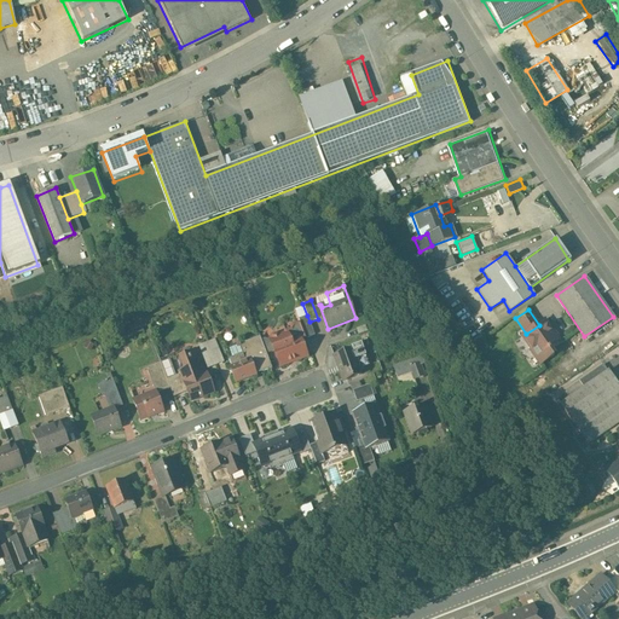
[(310,322),(307,316),(299,319),(300,323),(305,339),(314,335),(310,322)]
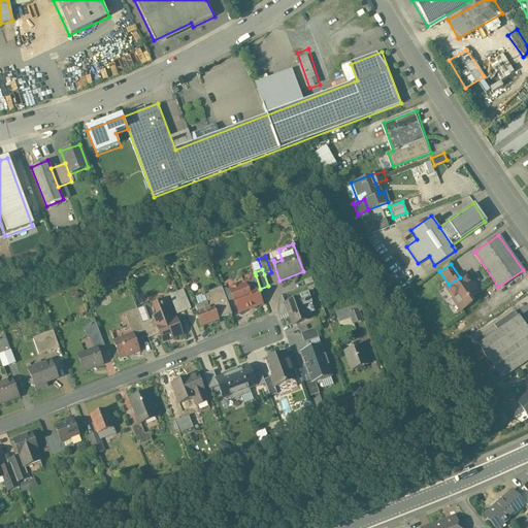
[(479,294),(464,274),(460,277),(449,285),(447,287),(463,310),(473,303),(470,299),(479,294)]
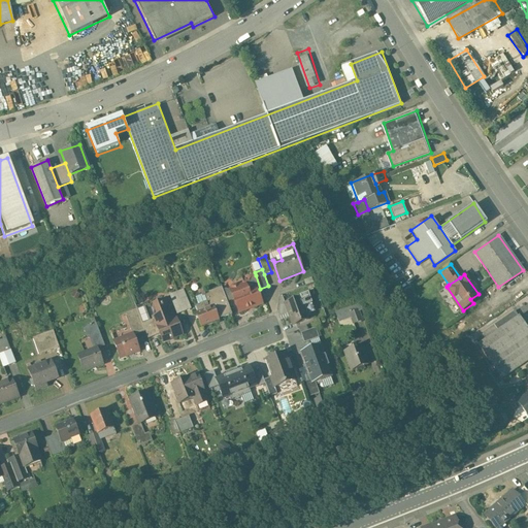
[(249,282),(243,284),(244,285),(239,287),(236,286),(232,287),(231,290),(230,291),(235,304),(235,303),(239,312),(262,303),(256,290),(260,289),(256,275),(250,278),(249,282)]
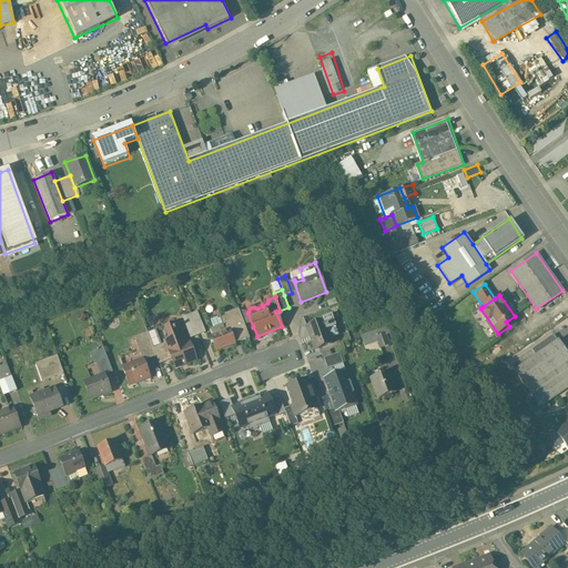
[(213,336),(211,337),(216,352),(235,344),(234,343),(249,337),(239,310),(220,317),(225,332),(213,336)]
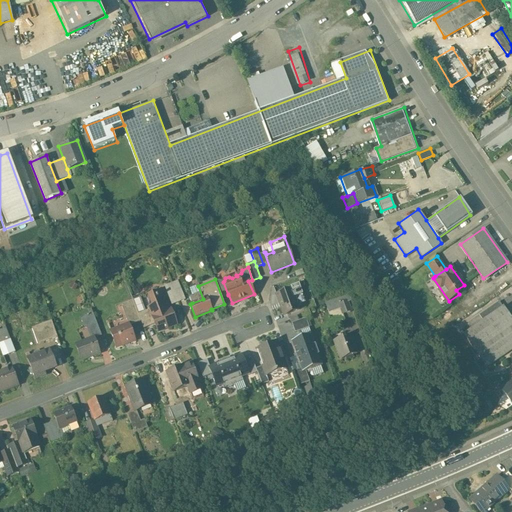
[(198,286),(195,286),(193,285),(190,287),(189,289),(192,296),(189,297),(188,299),(190,302),(192,303),(203,299),(198,286)]
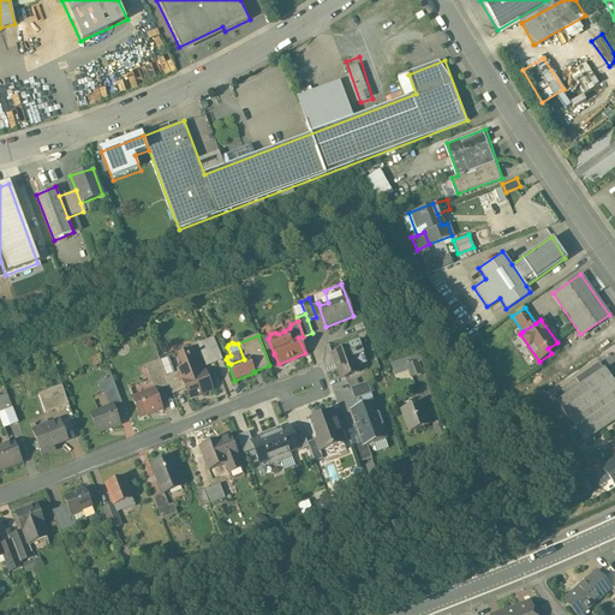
[(216,345),(209,348),(214,363),(222,360),(216,345)]
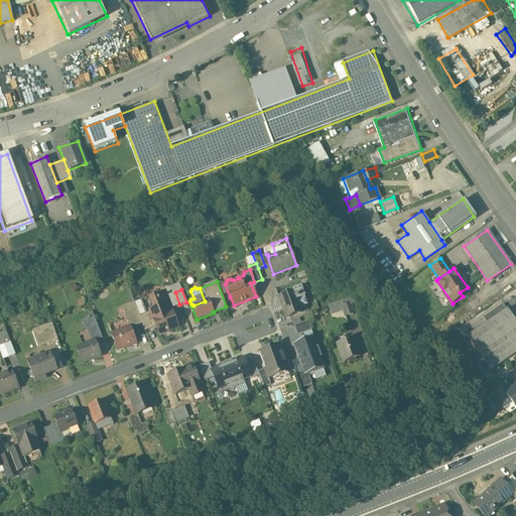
[(301,289),(296,291),(298,298),(304,296),(301,289)]
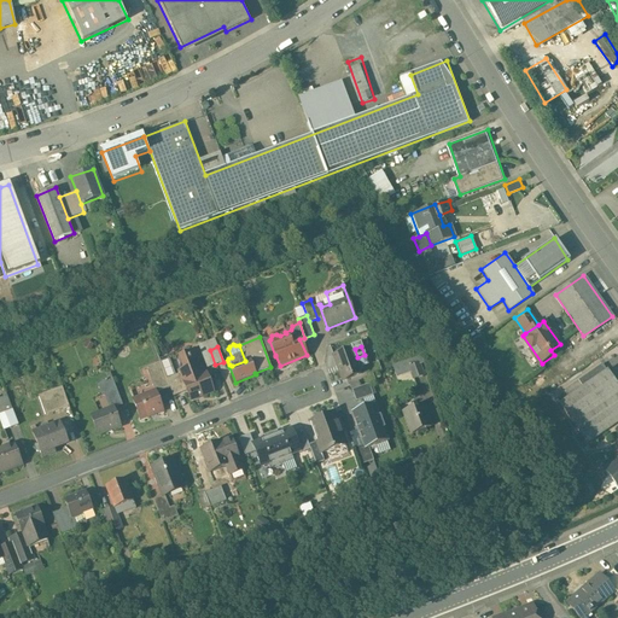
[(353,349),(333,356),(343,380),(361,373),(353,349)]
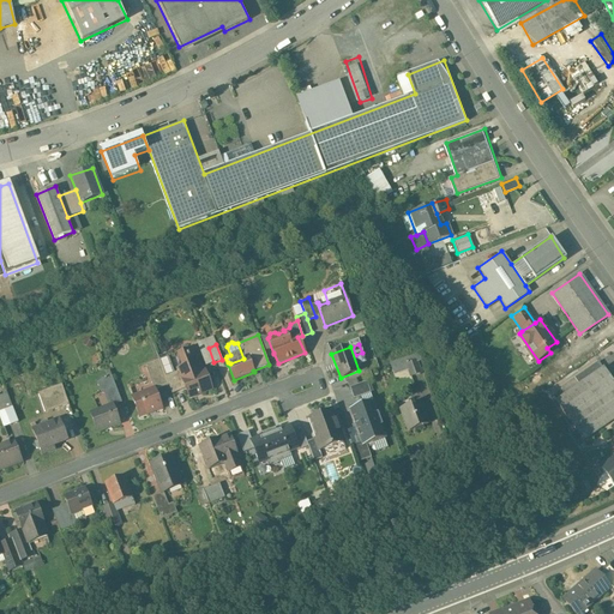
[(214,362),(209,348),(200,350),(206,366),(214,362)]
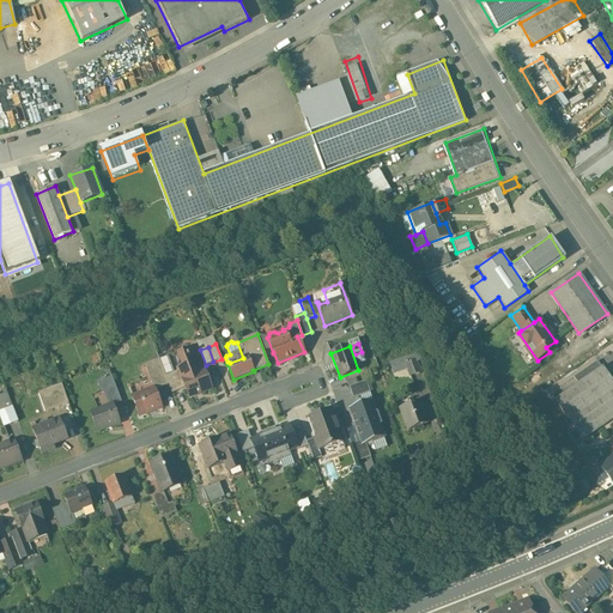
[(165,376),(168,382),(174,380),(176,387),(183,383),(182,380),(201,372),(194,353),(189,356),(188,353),(181,357),(184,368),(174,372),(165,376)]
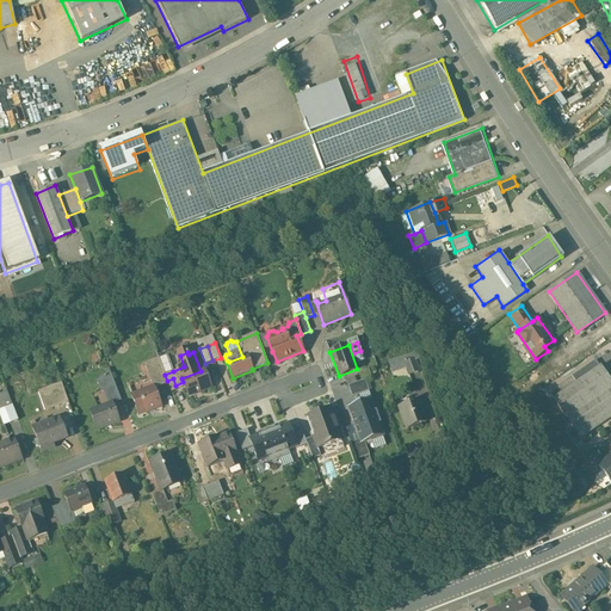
[(417,352),(402,357),(405,362),(414,358),(414,359),(418,358),(417,352)]
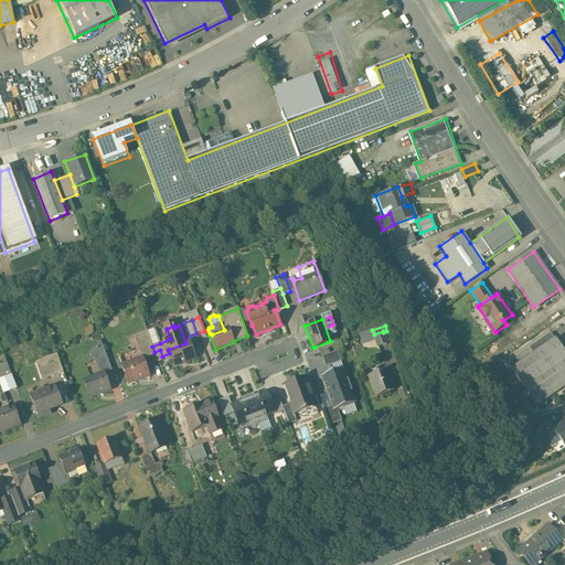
[(146,329),(152,347),(160,343),(155,329),(147,331),(147,328),(146,329)]
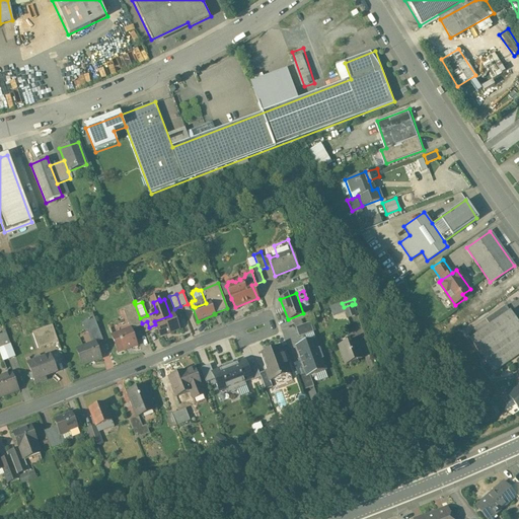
[(134,304),(123,309),(130,329),(131,329),(142,325),(142,323),(140,318),(134,302),(134,304)]
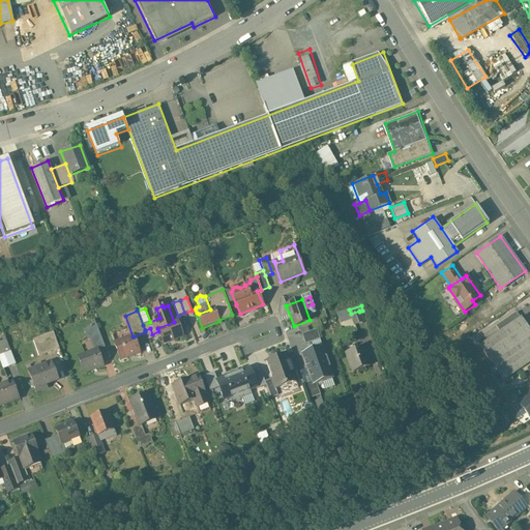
[(351,314),(349,310),(337,314),(341,322),(352,318),(351,314)]
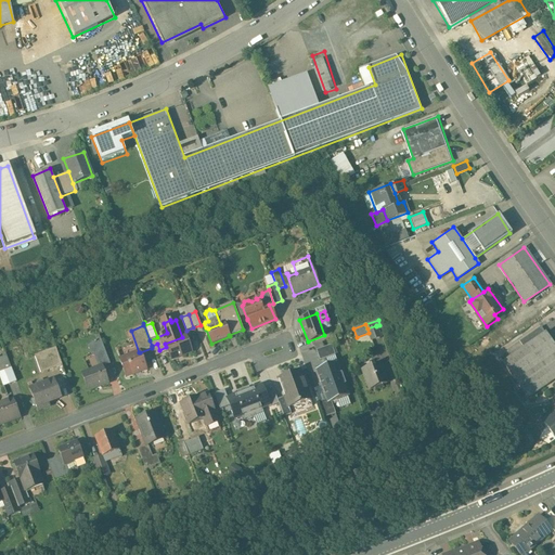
[(376,325),(368,328),(369,333),(372,340),(379,337),(376,326),(376,325)]
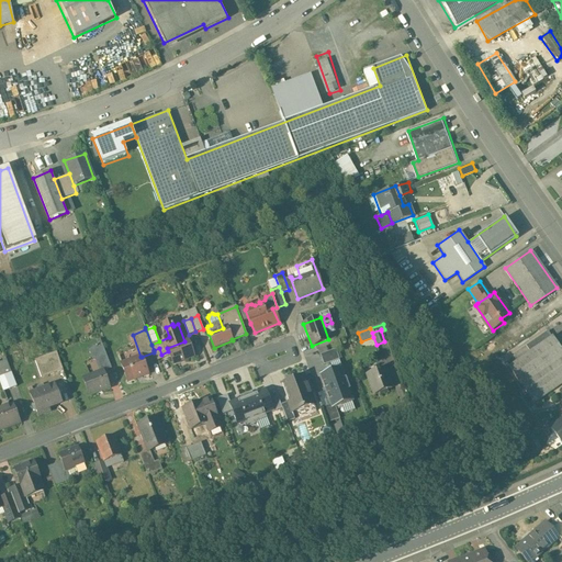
[(529,351),(507,366),(532,404),(561,382),(561,352),(548,330),(525,346),(529,351)]
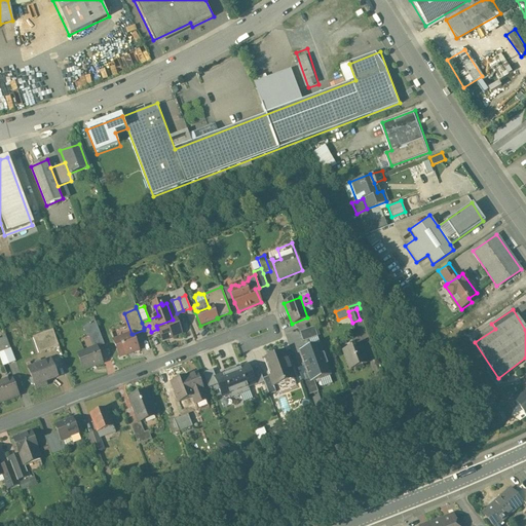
[(173,320),(156,326),(157,329),(162,340),(181,333),(175,318),(173,320)]
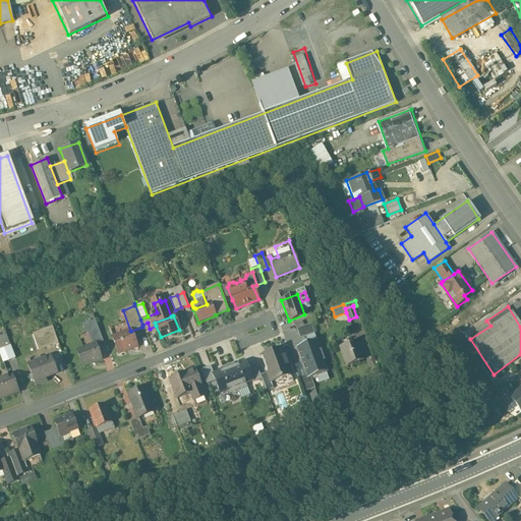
[(95,319),(87,322),(82,325),(85,333),(91,334),(90,332),(98,329),(95,319)]
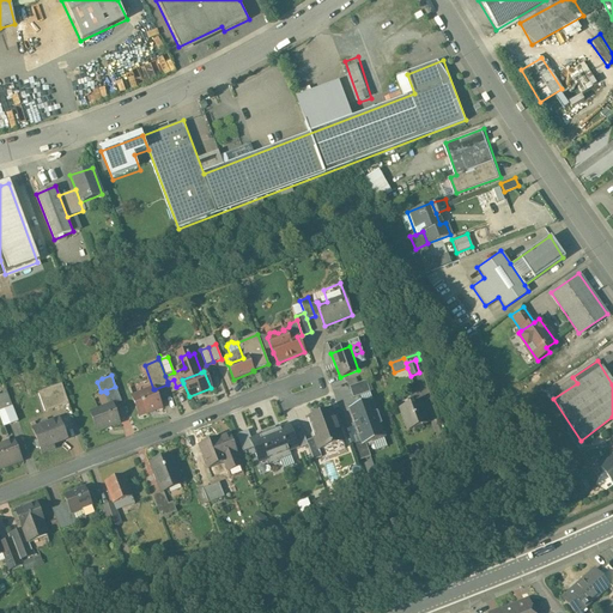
[(58,386),(40,392),(47,411),(65,405),(58,386)]
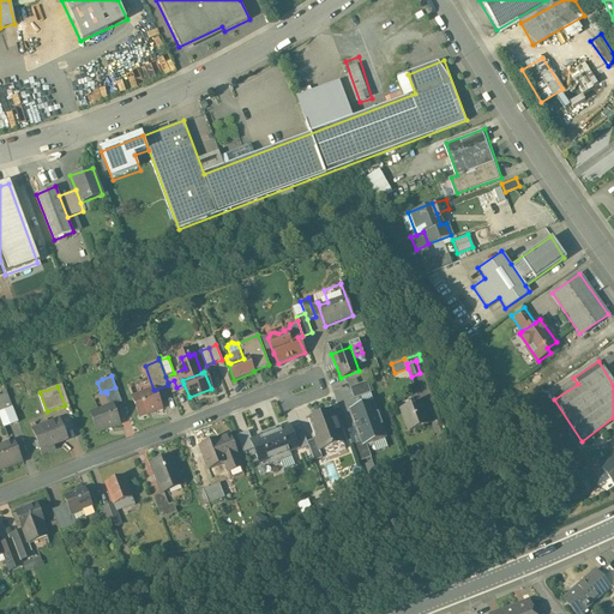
[(115,387),(106,391),(107,393),(110,403),(120,399),(121,403),(122,403),(115,387)]
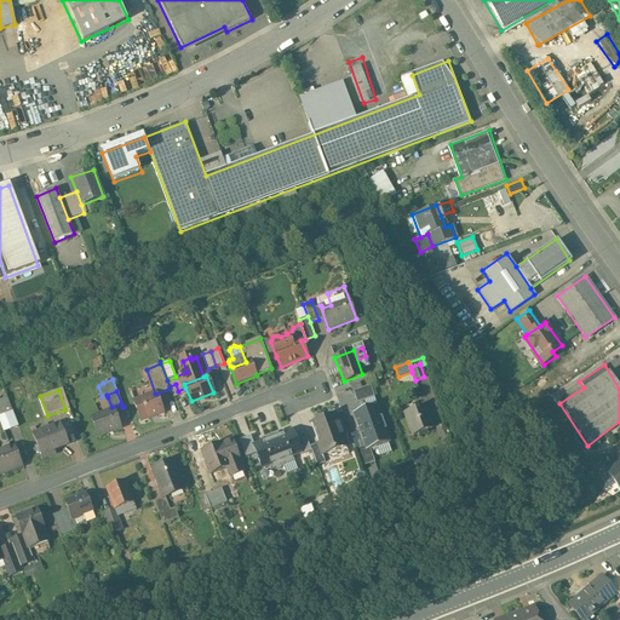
[(155,394),(133,402),(141,420),(162,412),(156,394),(155,394)]
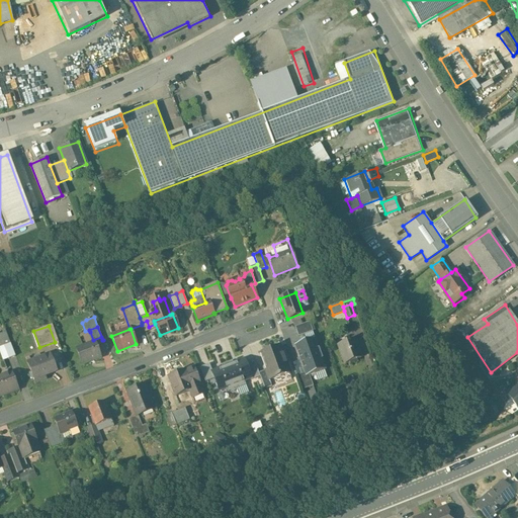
[(5,330),(0,332),(0,346),(10,343),(5,330)]
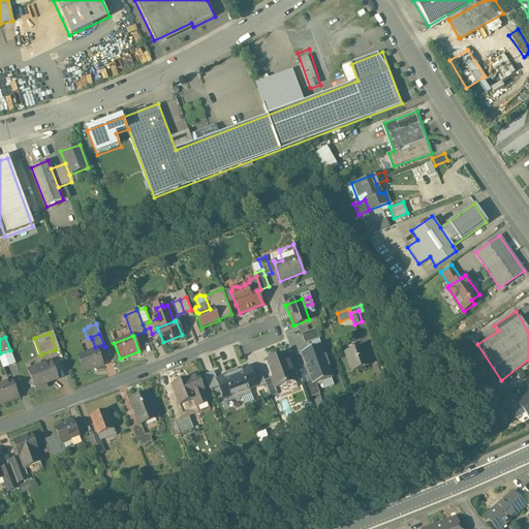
[(328,362),(322,345),(301,352),(306,369),(328,362)]
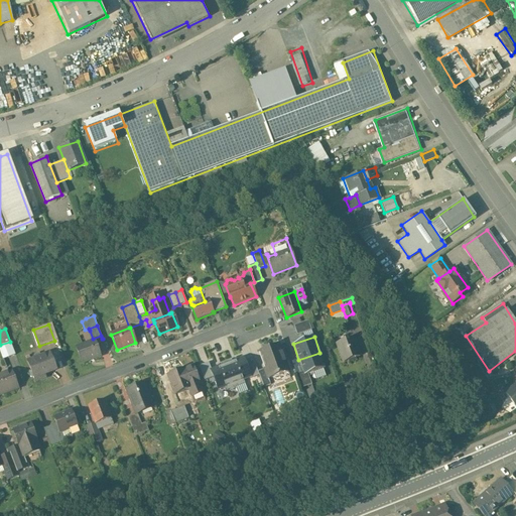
[(353,338),(337,344),(344,363),(360,357),(353,338)]
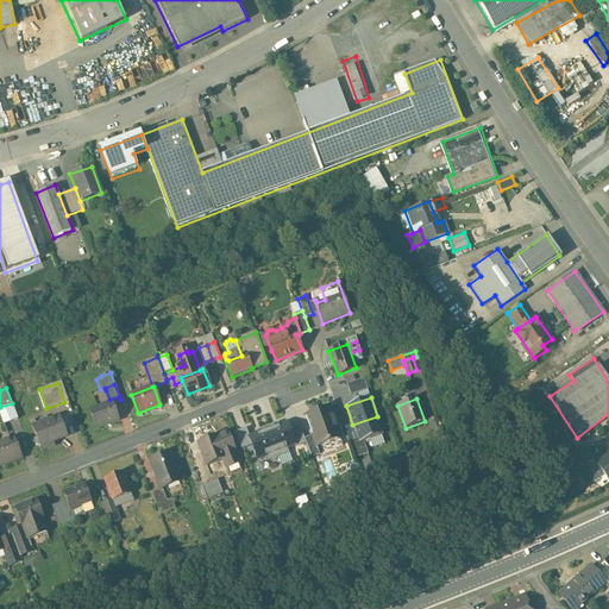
[(112,402),(90,410),(96,428),(118,420),(112,402)]
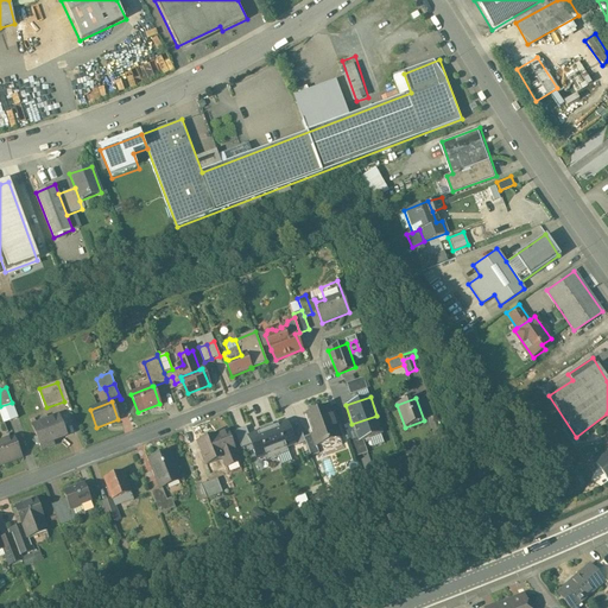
[(12,403),(0,406),(0,415),(4,424),(18,418),(12,403)]
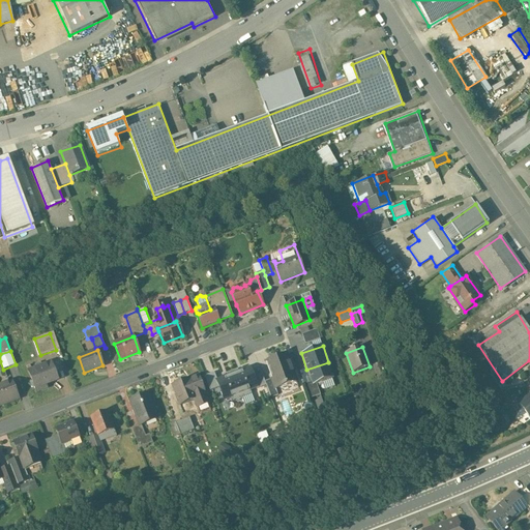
[(287,354),(265,361),(271,378),(275,389),(296,382),(293,373),(287,354)]
